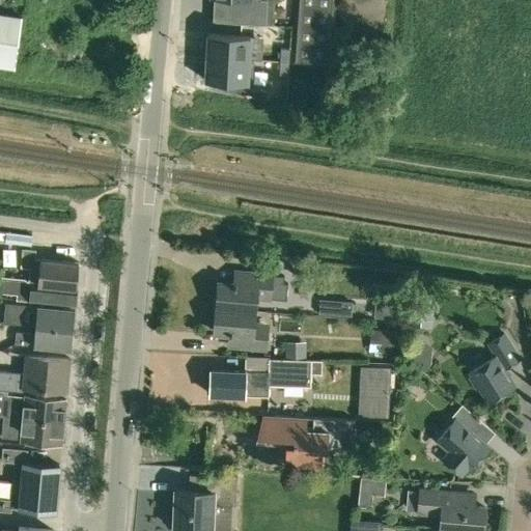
[(233,0),(232,23),(266,25),(267,0),(233,0)]
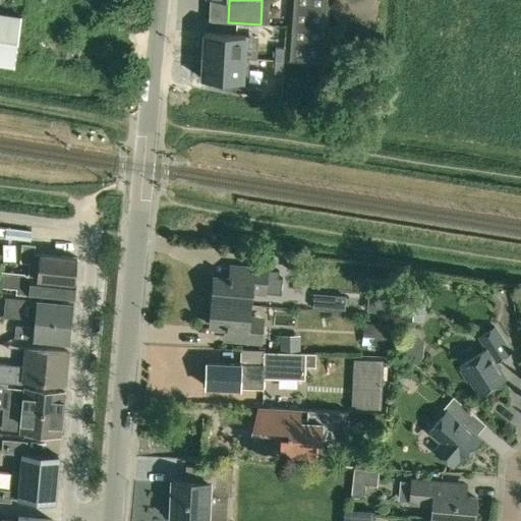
[(325,65),(329,0),(288,0),(285,62),(325,65)]
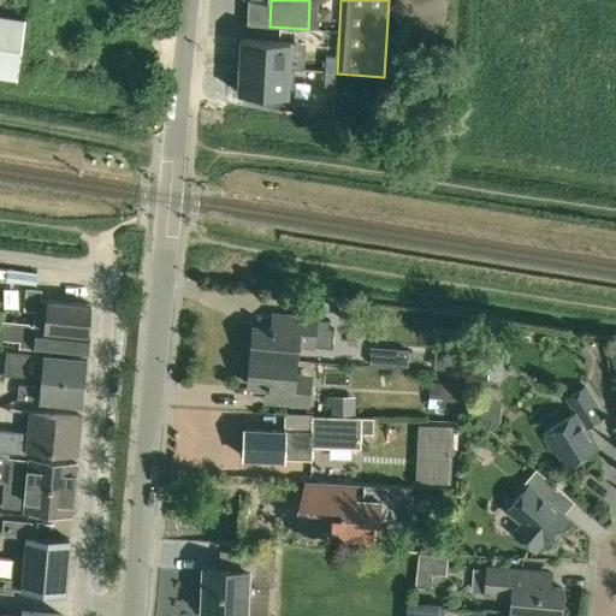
[(0,16),(0,75),(15,78),(23,19),(0,16)]
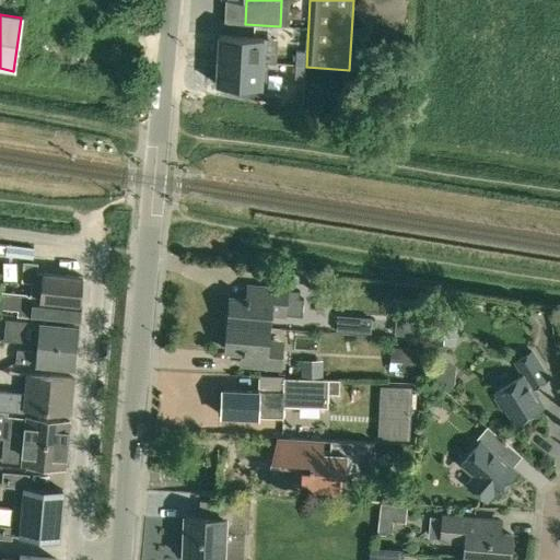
[(219,34),(218,59),(264,61),(265,36),(219,34)]
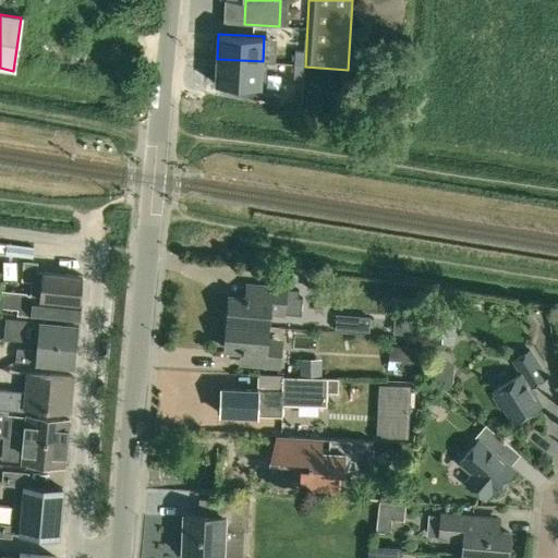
[(294,64),(303,64),(304,51),(294,50),(294,64)]
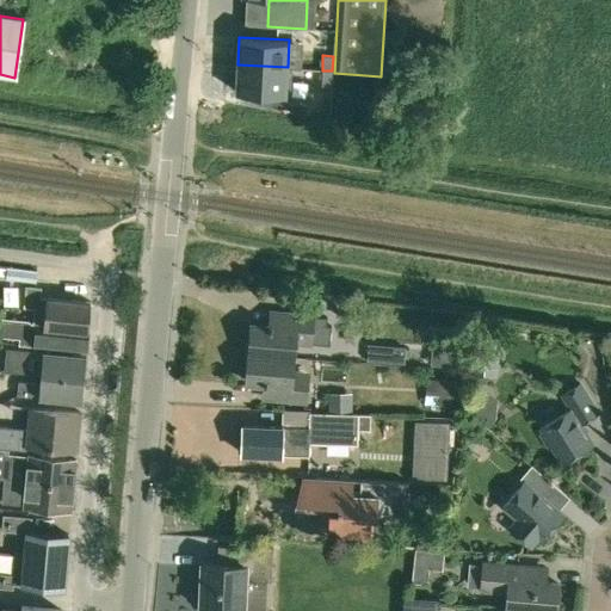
[(287,94),(288,67),(238,65),(236,92),(287,94)]
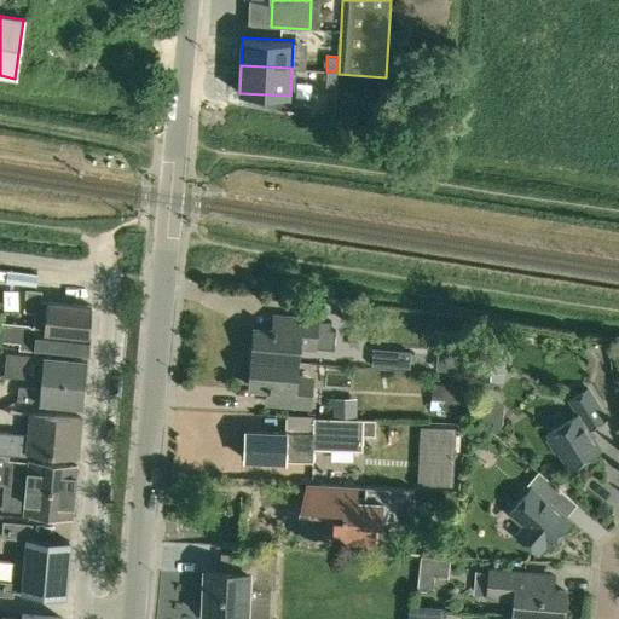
[(336,87),(336,71),(327,71),(325,86),(336,87)]
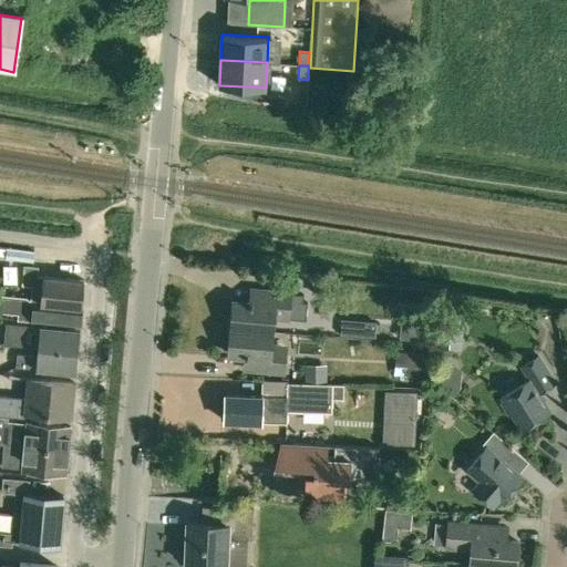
[(34,287),(32,303),(81,308),(84,280),(37,276),(38,267),(27,266),(24,286),(34,287)]
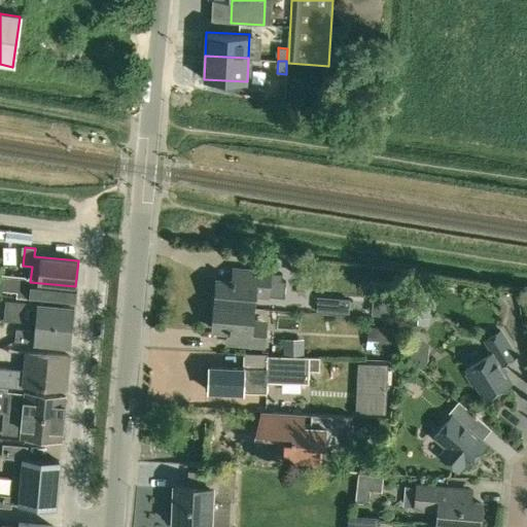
[(290,258),(288,271),(306,274),(308,261),(290,258)]
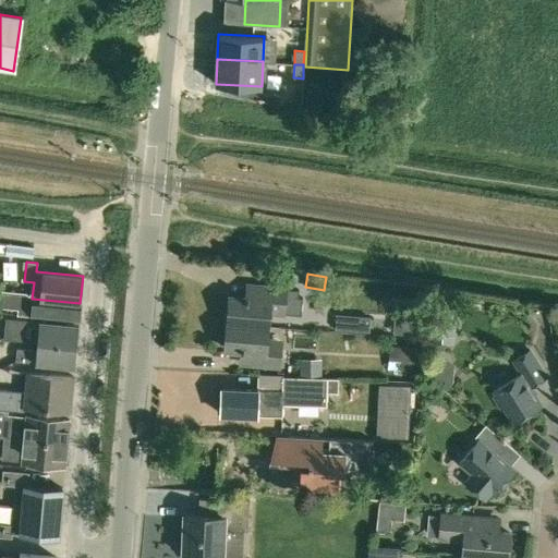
[(229,295),(227,322),(267,325),(268,315),(286,317),(286,314),(301,315),(302,299),(298,299),(298,289),(259,286),(258,298),(244,296),(229,295)]
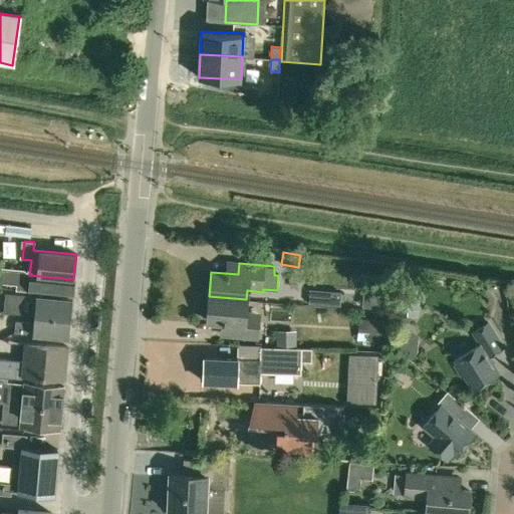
[(73,279),(29,275),(23,270),(0,267),(0,283),(16,285),(15,290),(72,295),(73,279)]
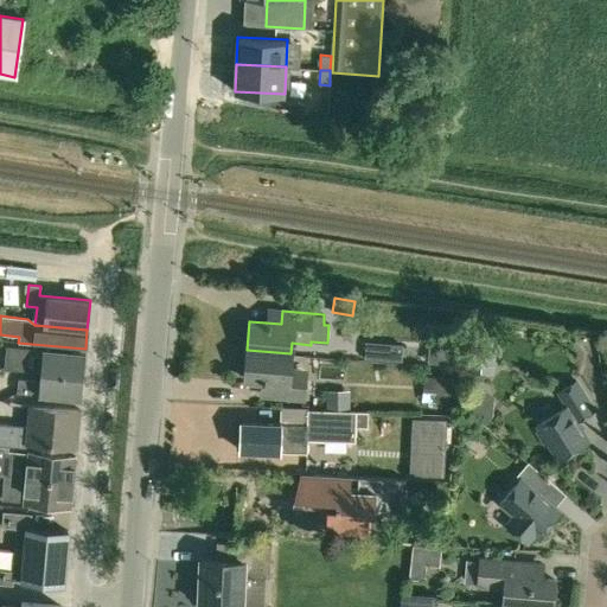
[(459,339),(428,336),(426,363),(457,365),(459,339)]
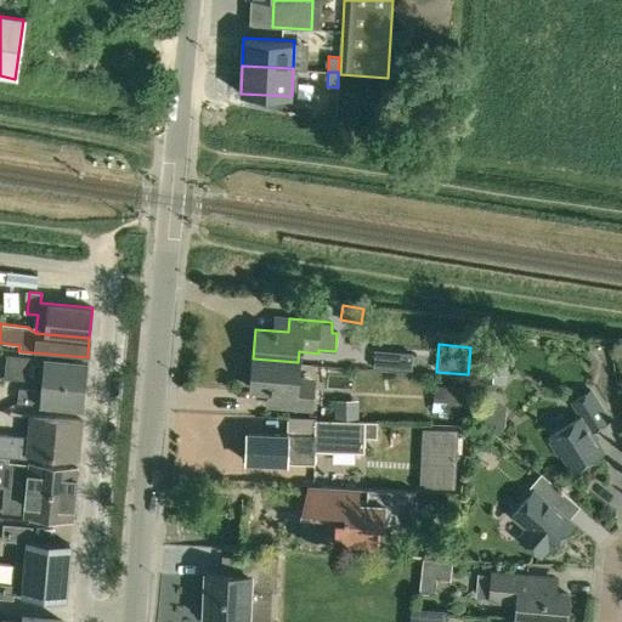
[(499,389),(504,348),(481,345),(475,385),(499,389)]
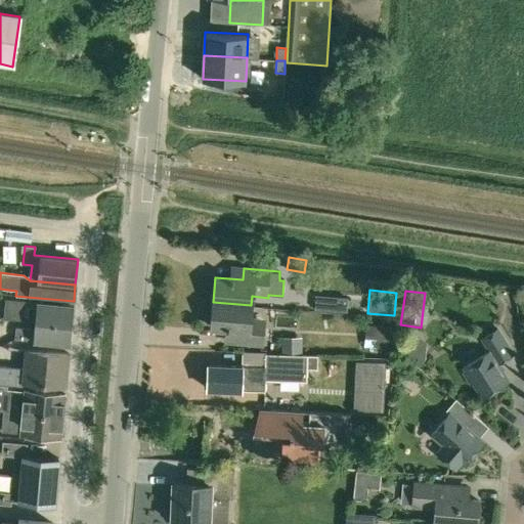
[(309,295),(309,309),(344,310),(344,296),(309,295)]
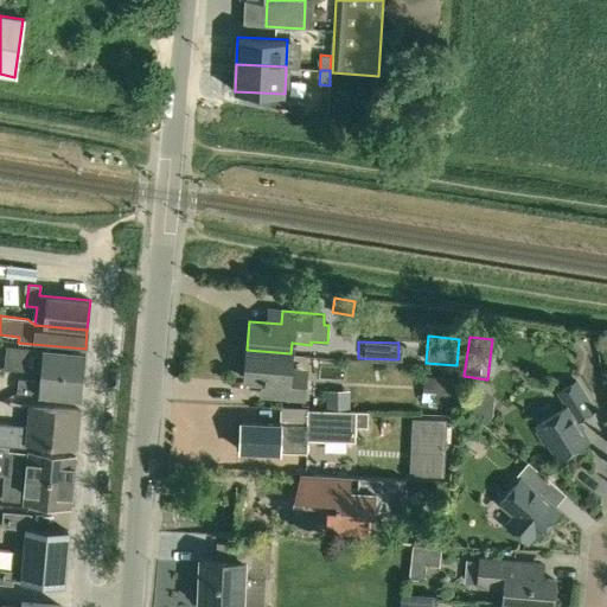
[(6,346),(4,369),(40,372),(83,376),(84,353),(6,346)]
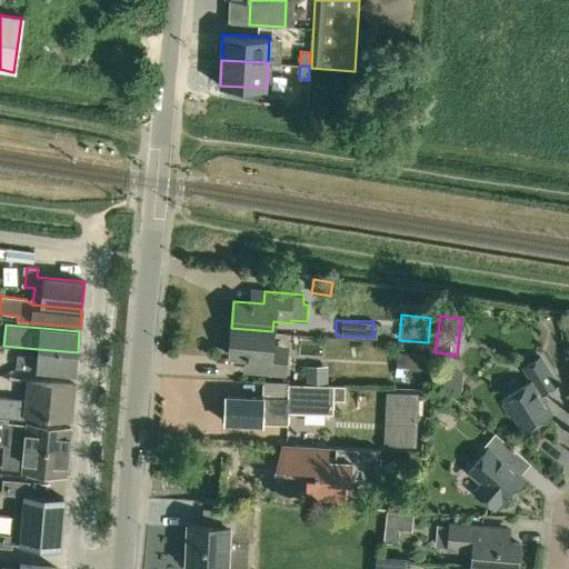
[(231,328),(229,355),(243,356),(260,358),(259,371),(282,373),(285,359),(278,358),(279,346),(271,345),(272,331),(231,328)]
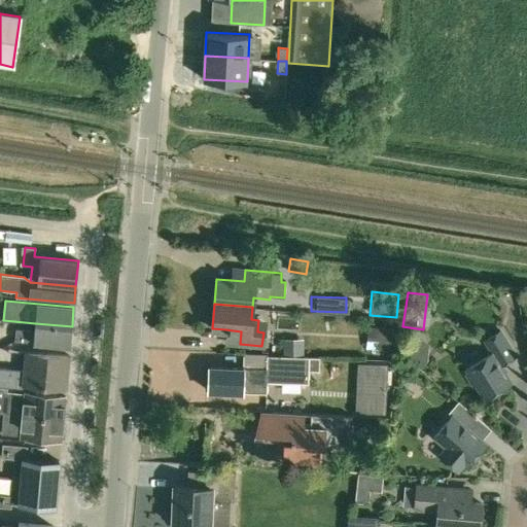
[(15,329),(14,342),(33,343),(42,344),(59,346),(70,347),(72,326),(35,323),(34,331),(15,329)]
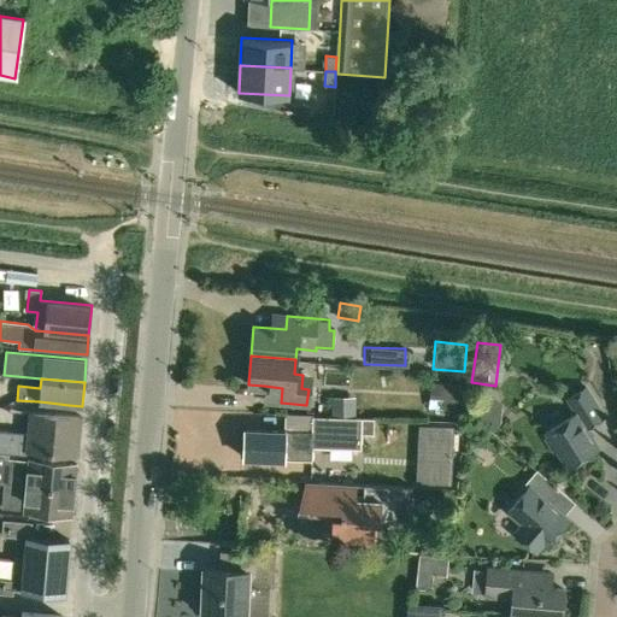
[(463,385),(430,382),(429,410),(460,412),(463,385)]
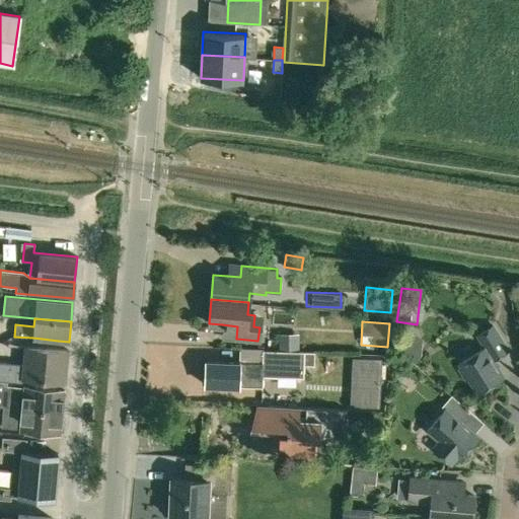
[(507,352),(491,326),(474,338),(483,348),(457,364),(459,367),(455,369),(464,382),(467,380),(476,395),(503,378),(492,361),(507,352)]
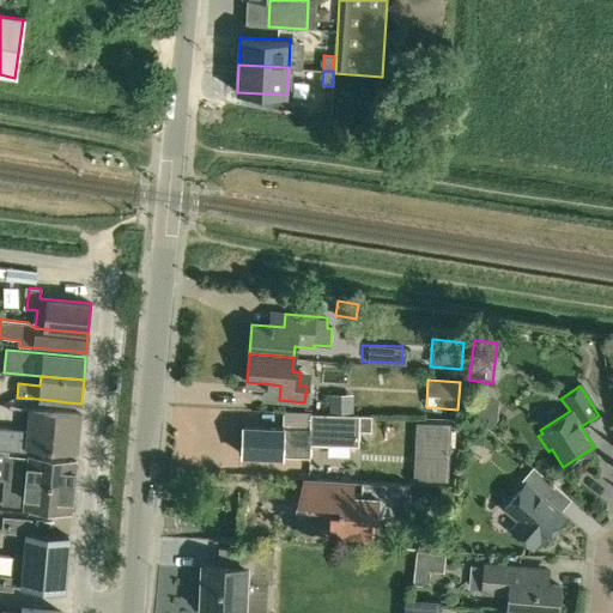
[(463,414),(490,419),(495,394),(469,388),(463,414)]
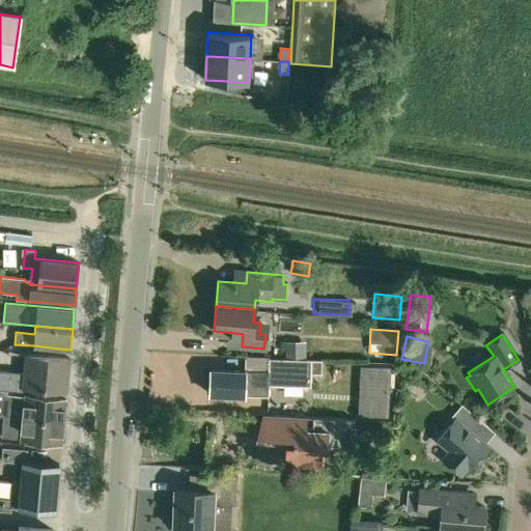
[(285,347),(285,360),(306,360),(306,348),(285,347)]
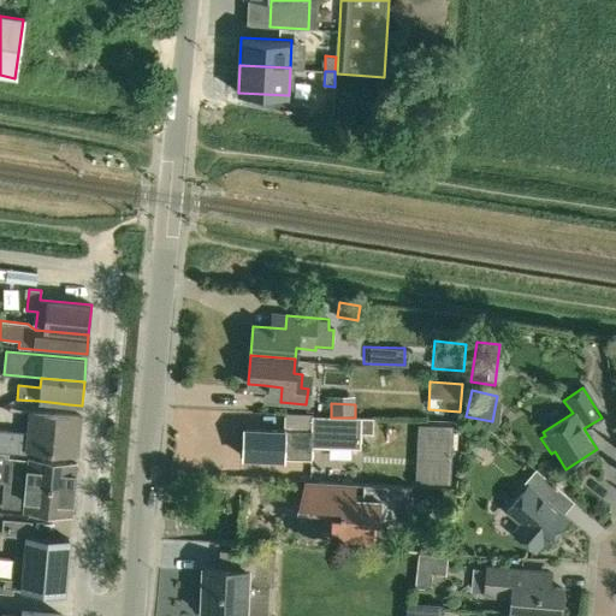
[(27,450),(58,452),(77,455),(81,418),(28,413),(27,433),(7,431),(7,443),(0,442),(0,451),(27,455),(27,450)]
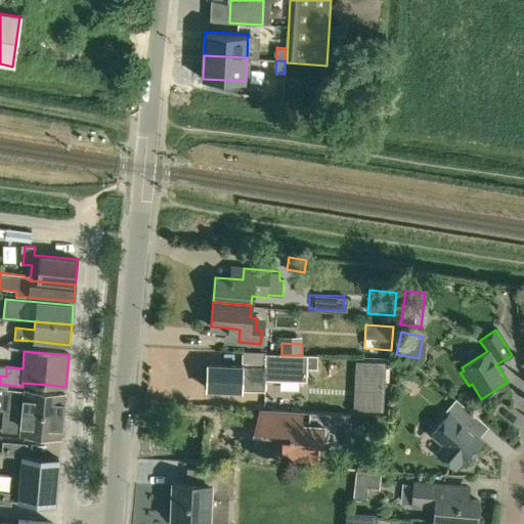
[(235,361),(235,351),(216,351),(216,361),(235,361)]
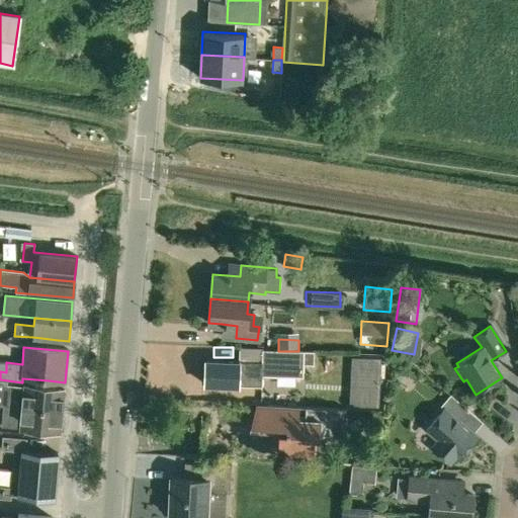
[(301,364),(303,351),(298,351),(278,351),(240,350),(239,362),(204,361),(203,385),(260,387),(261,376),(301,377),(301,364)]
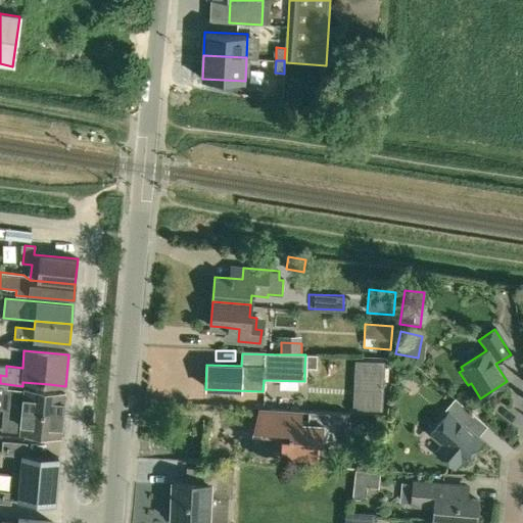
[(318,355),(305,354),(304,368),(318,368),(318,355)]
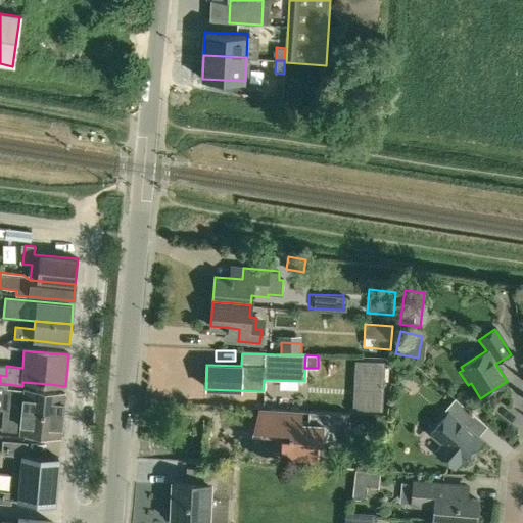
[(357,360),(354,409),(382,411),(384,362),(357,360)]
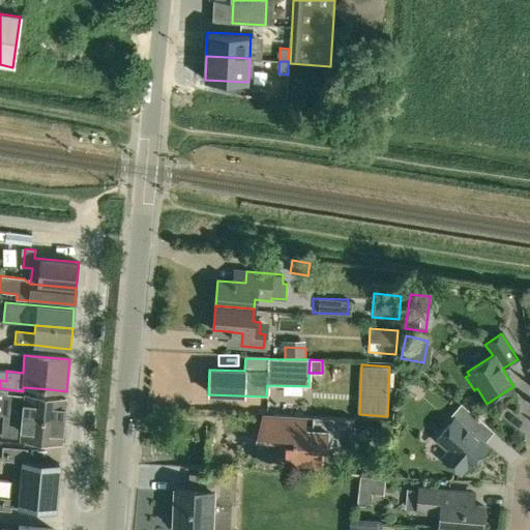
[(65,400),(24,395),(4,394),(2,415),(63,420),(65,400)]
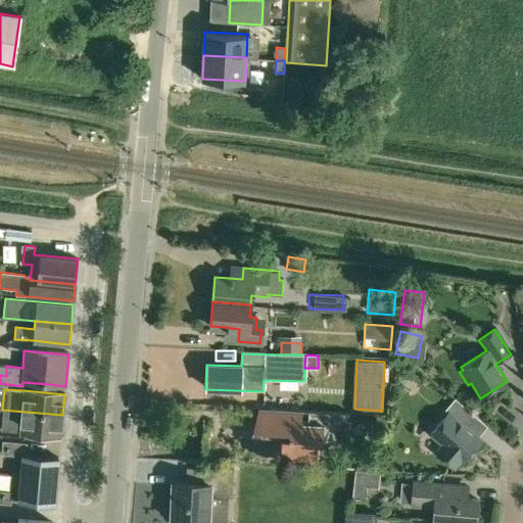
[(463,464),(481,442),(471,434),(480,422),(454,399),(443,412),(446,414),(429,435),(441,445),(435,454),(453,469),(460,461),(463,464)]
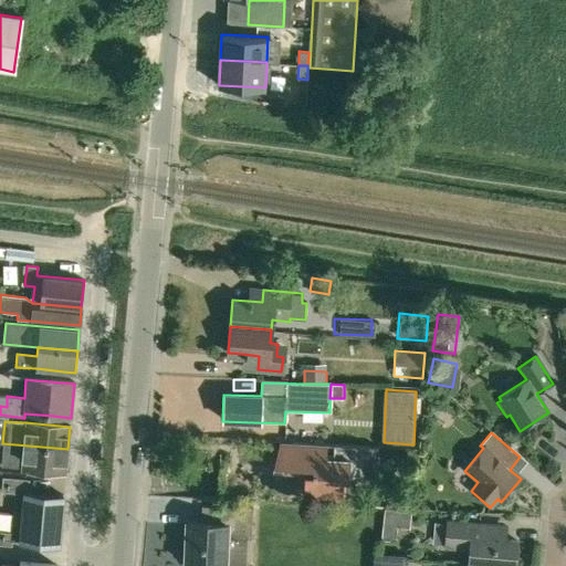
[(299,475),(304,475),(303,494),(342,496),(343,478),(363,479),(376,460),(376,447),(279,442),(273,467),(299,469),(299,475)]
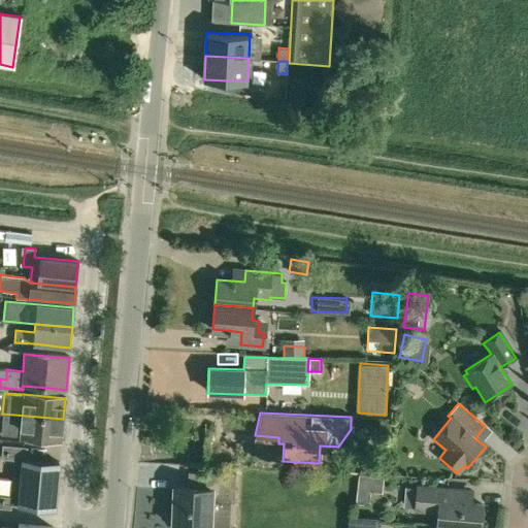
[(0,435),(62,441),(63,419),(2,414),(0,430),(0,435)]
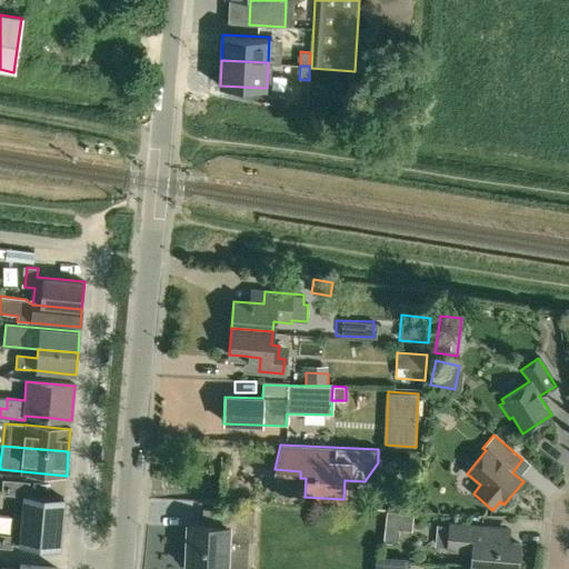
[(3,480),(1,495),(16,497),(13,517),(62,521),(65,500),(29,496),(30,482),(3,480)]
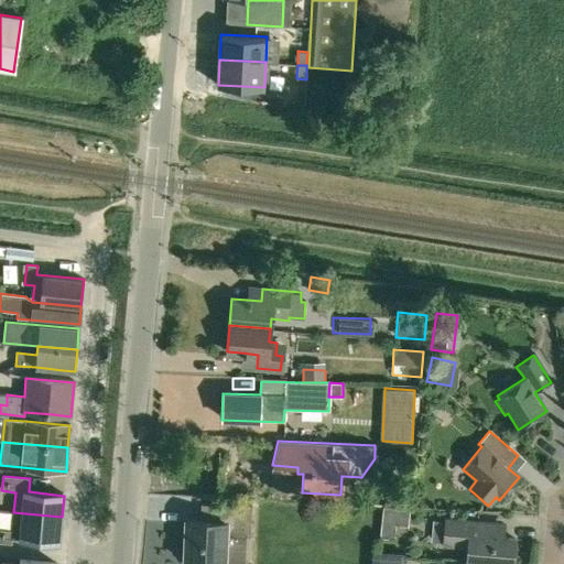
[(389,490),(388,508),(410,508),(411,491),(389,490)]
